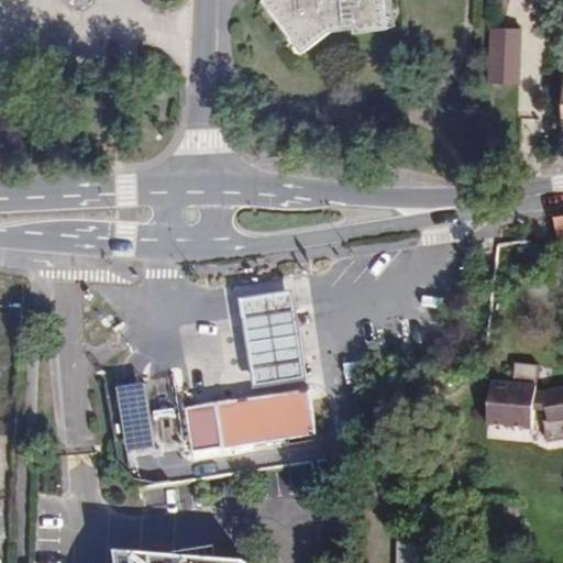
[(269,0),(309,50),(335,30),(359,26),(360,32),(395,26),(390,0),(269,0)]
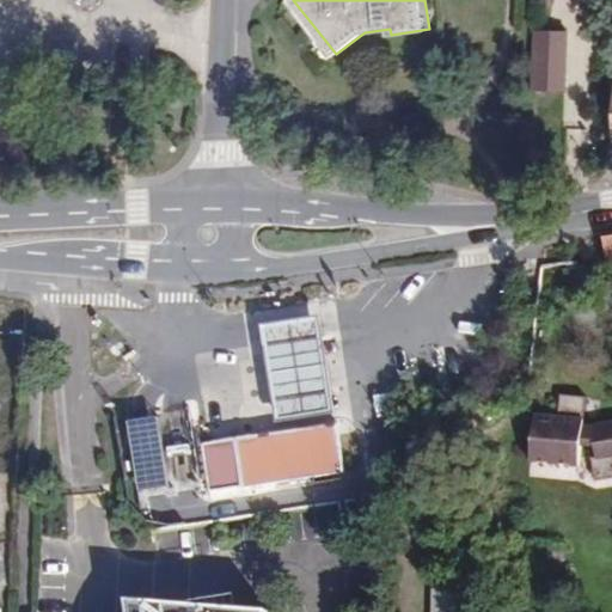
[(533,31),(532,91),(564,92),(567,31),(533,31)]
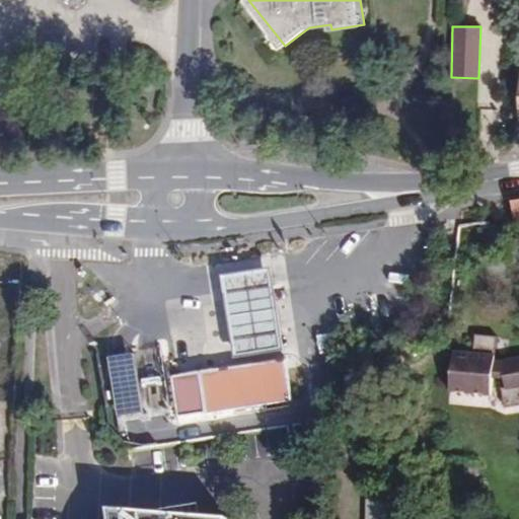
[(273,270),(223,277),(224,284),(228,311),(231,326),(234,351),(236,360),(286,352),(284,344),(281,320),(278,305),(274,277),(273,270)]
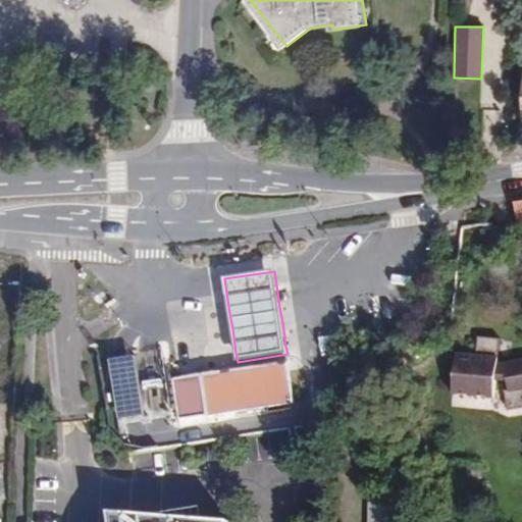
[(499,338),(478,336),(477,353),(456,351),(452,393),(492,396),(496,380),(508,379),(509,389),(505,390),(508,409),(521,407),(521,358),(509,360),(509,362),(497,361),(499,338)]
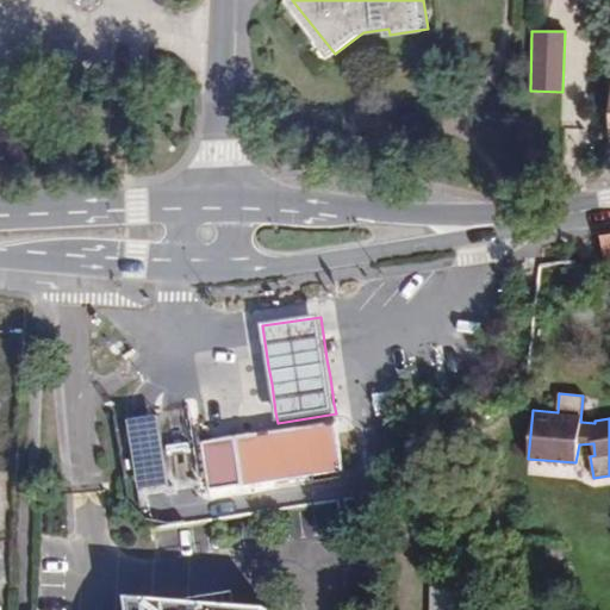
[(178,412),(162,415),(145,417),(132,419),(143,484),(155,483),(173,479),(186,477),(204,473),(195,423),(193,410),(178,412)]
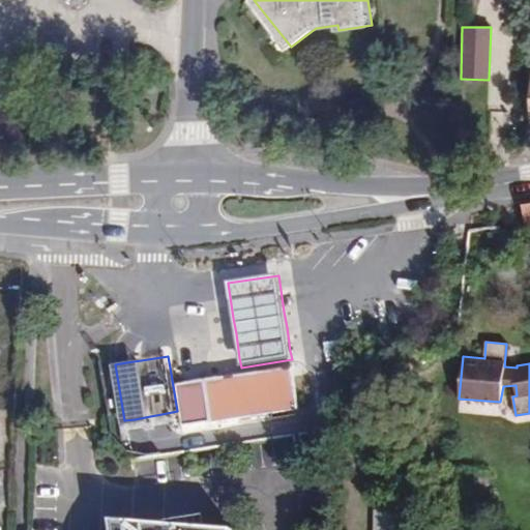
[(293,366),(203,379),(209,419),(211,423),(300,411),(293,366)]
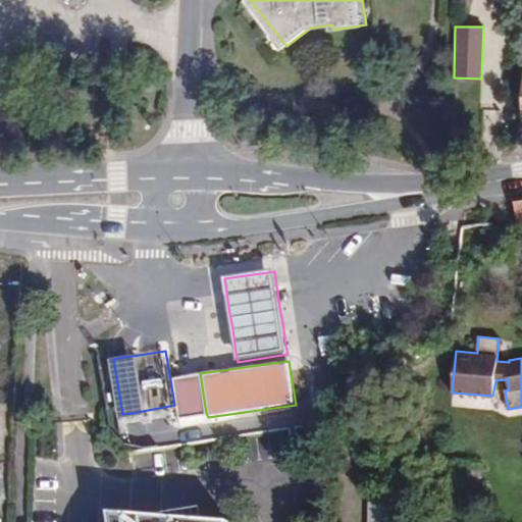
[(177,377),(183,417),(206,413),(200,373),(177,377)]
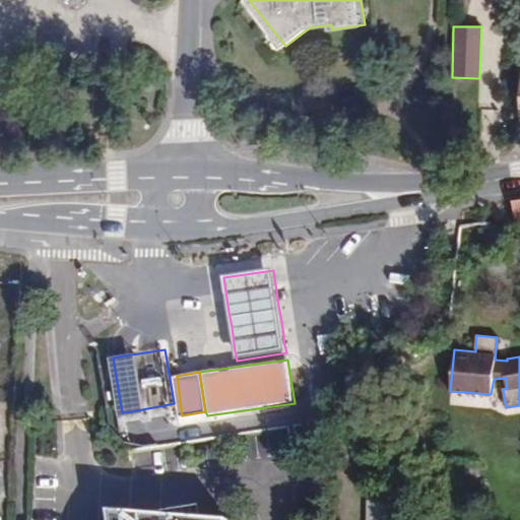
[(406,519),(407,491),(369,490),(367,519),(406,519)]
